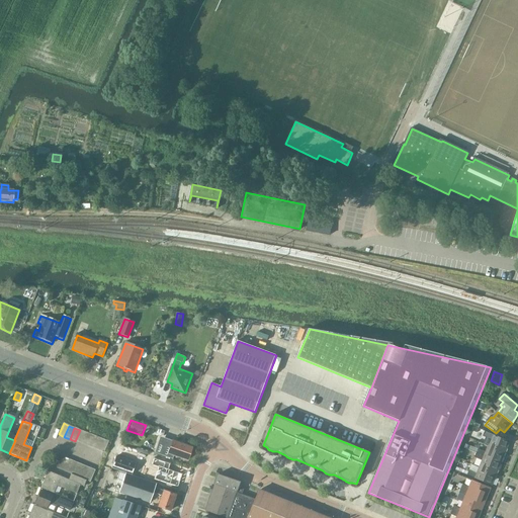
[(85,432),(80,430),(75,441),(81,443),(85,432)]
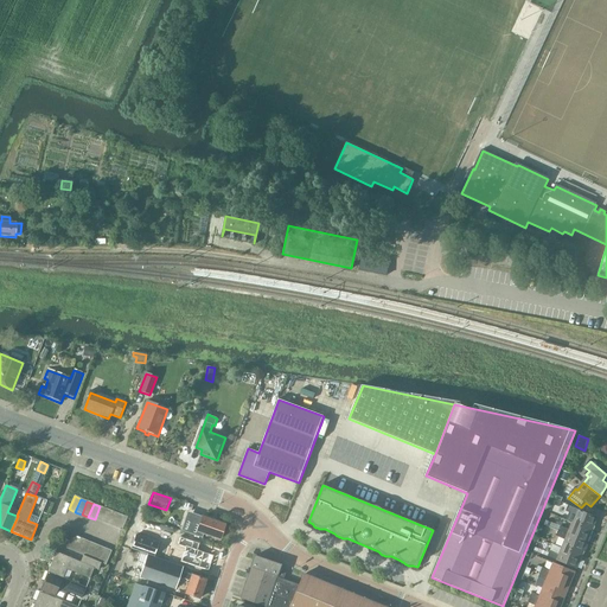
[(95,519),(101,523),(107,510),(100,506),(95,519)]
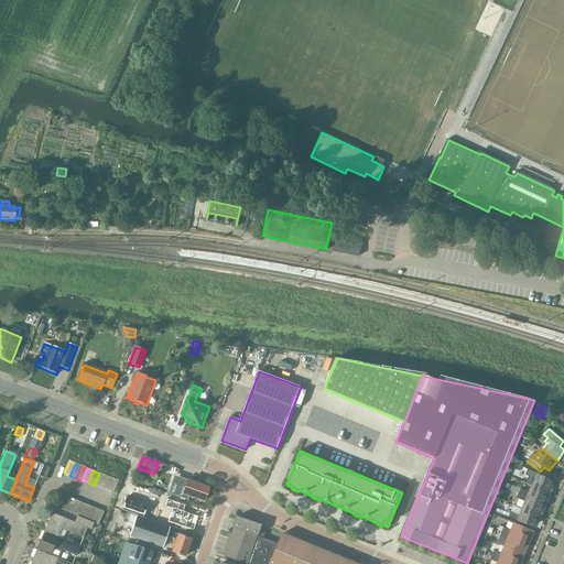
[(535,478),(532,485),(551,494),(556,481),(530,470),(528,475),(535,478)]
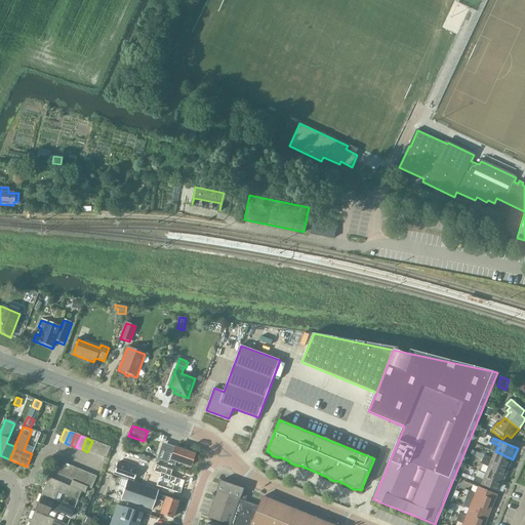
[(97,443),(92,441),(87,452),(93,454),(97,443)]
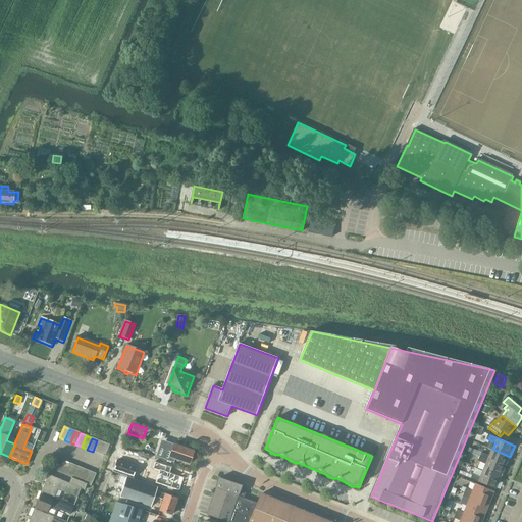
[(93,452),(98,454),(103,442),(97,440),(93,452)]
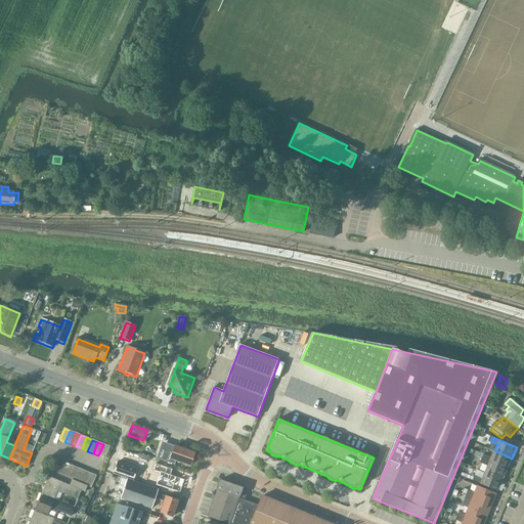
[(476,443),(474,449),(482,452),(484,446),(476,443)]
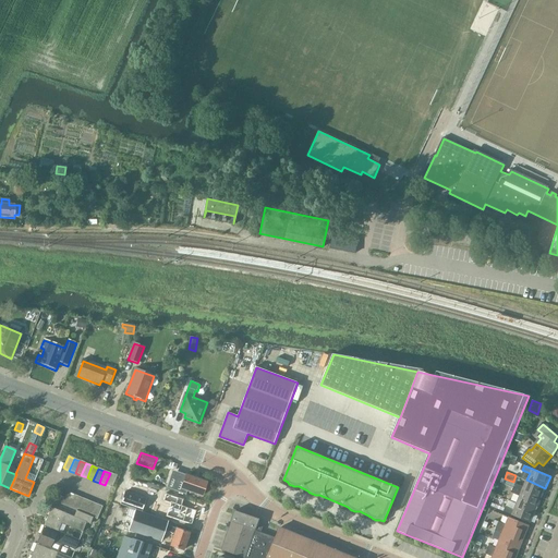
[(117,476),(110,473),(105,485),(111,488),(117,476)]
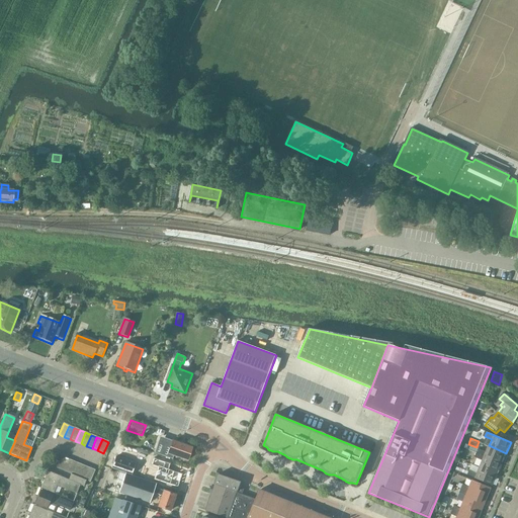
[(171,455),(187,460),(191,447),(172,441),(171,446),(167,444),(167,443),(160,440),(155,456),(169,461),(171,455)]
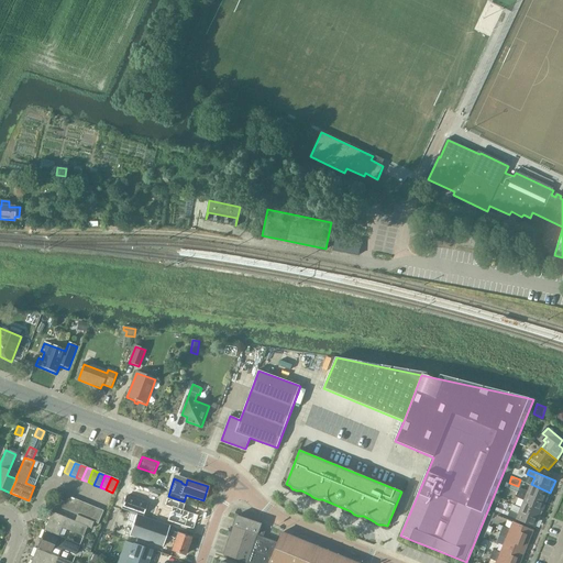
[(545,504),(550,493),(531,484),(528,492),(520,488),(519,493),(545,504)]
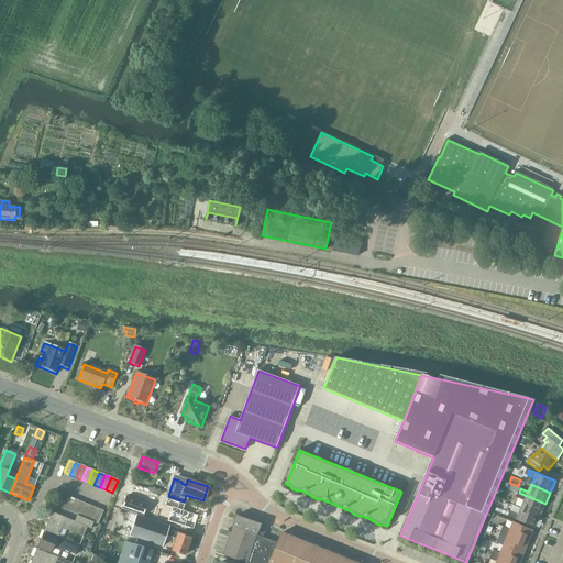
[(54,506),(59,509),(65,496),(58,493),(54,506)]
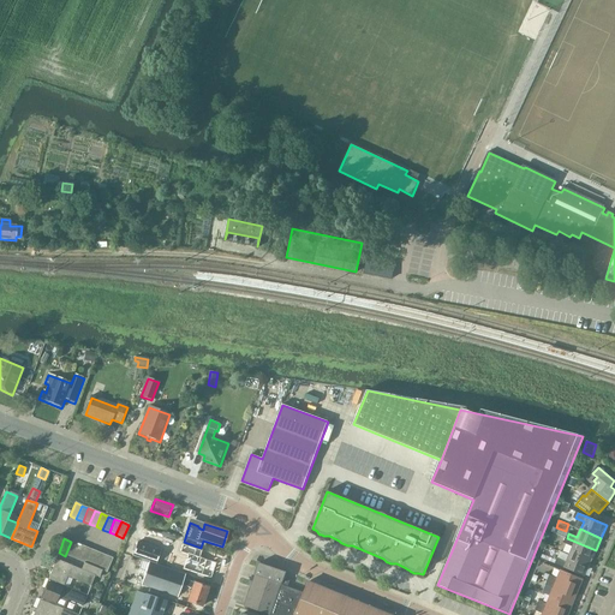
[(573,547),(569,555),(590,563),(596,550),(567,538),(565,543),(573,547)]
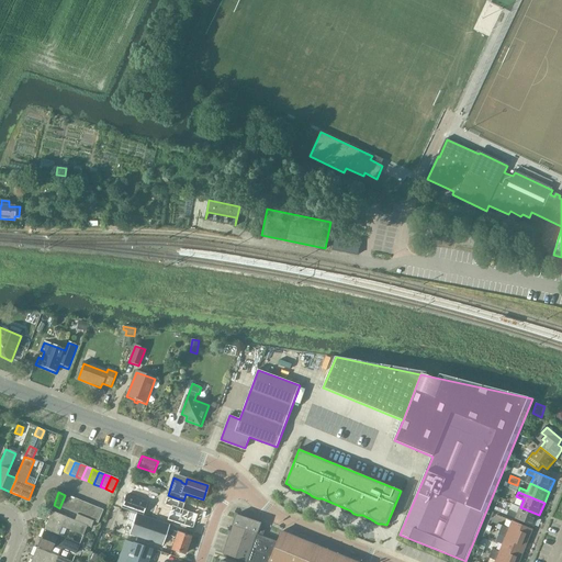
[(59,508),(66,510),(71,497),(65,495),(59,508)]
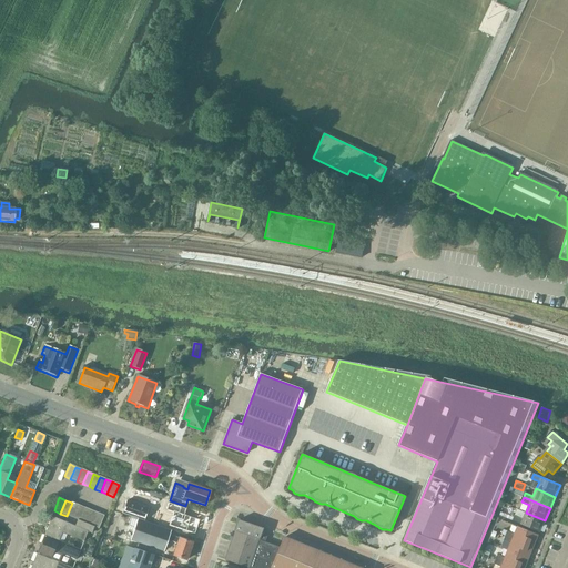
[(127,500),(122,513),(143,520),(148,507),(127,500)]
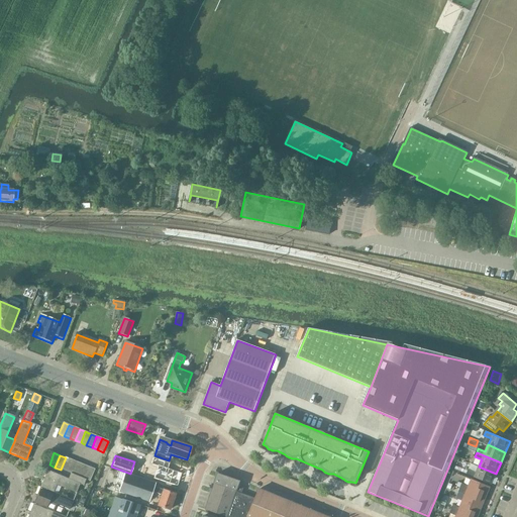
[(68,472),(72,460),(66,457),(61,470),(68,472)]
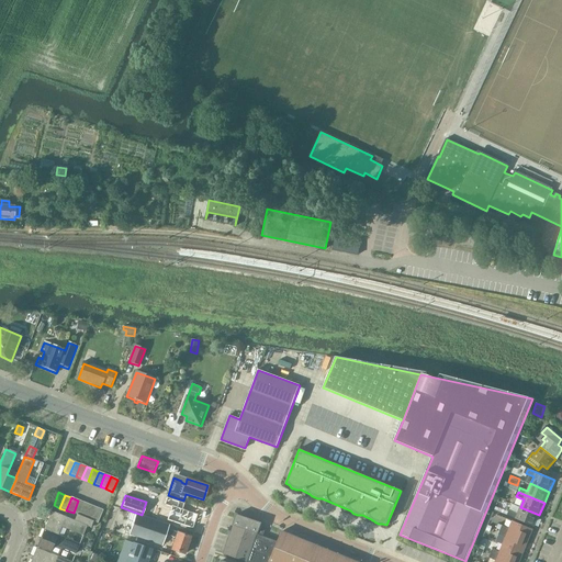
[(167,497),(165,505),(172,507),(168,520),(193,529),(198,515),(182,509),(184,503),(167,497)]
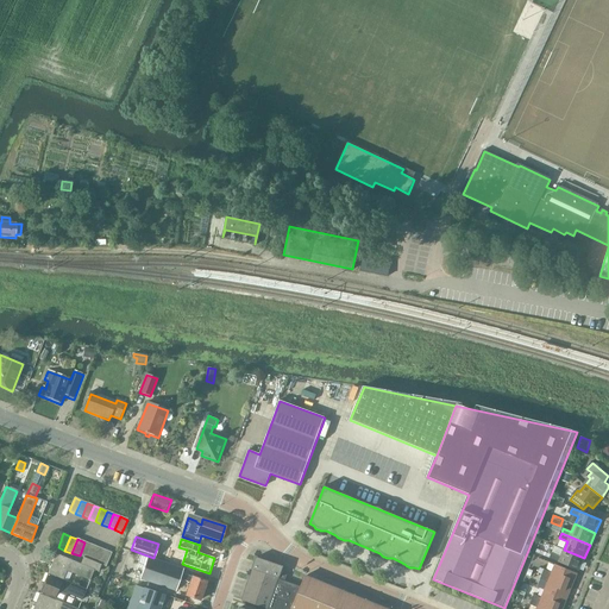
[(80,556),(83,558),(86,559),(92,545),(85,542),(80,556)]
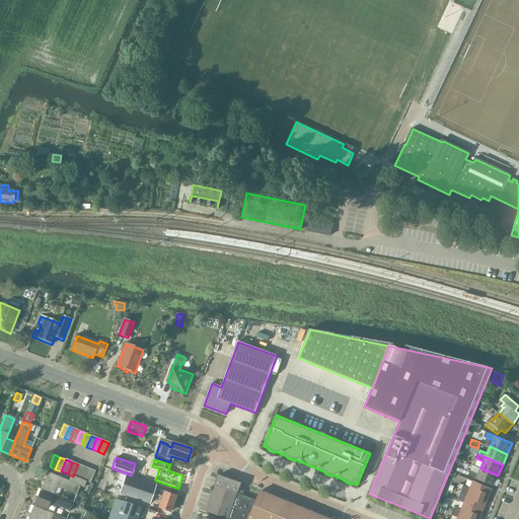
[(83,466),(78,464),(73,476),(79,478),(83,466)]
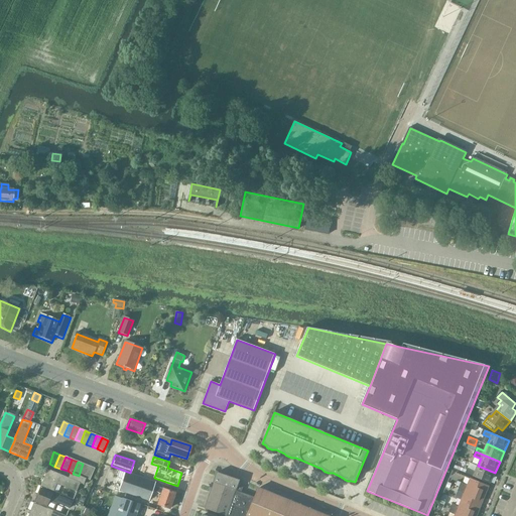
[(491,484),(495,473),(478,466),(478,467),(470,463),(468,469),(466,474),(491,484)]
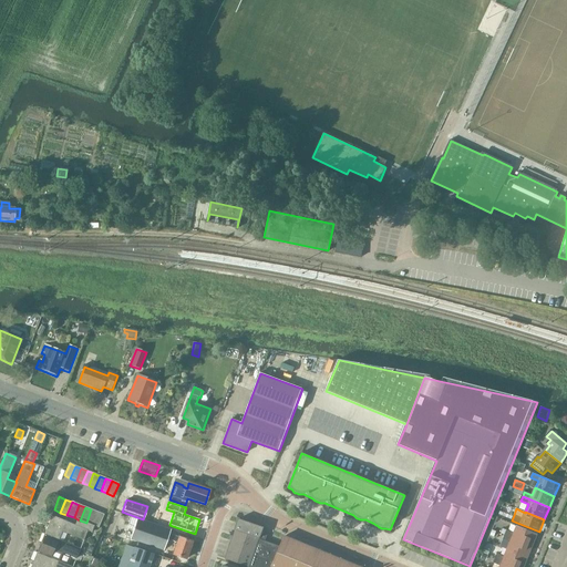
[(86,523),(92,525),(98,513),(91,509),(86,523)]
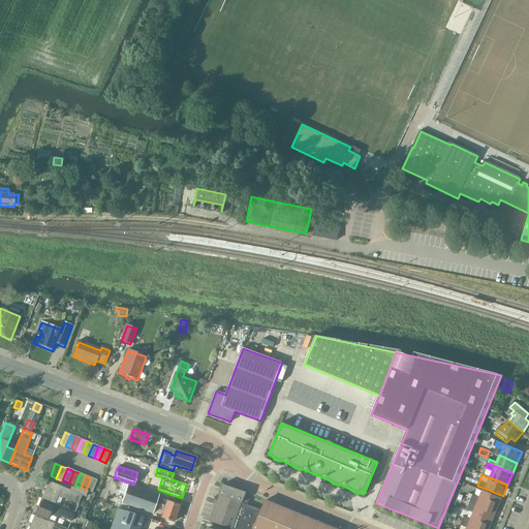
[(97,480),(91,478),(86,490),(88,491),(92,493),(97,480)]
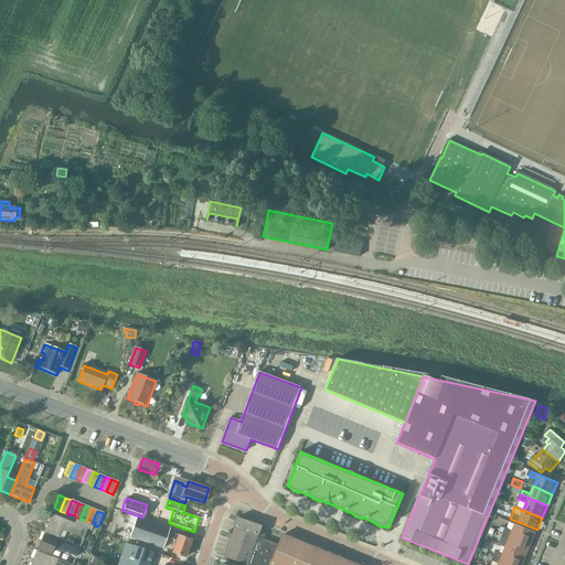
[(52,514),(44,533),(57,539),(61,531),(82,539),(86,529),(92,531),(94,524),(92,523),(86,521),(80,519),(77,518),(75,524),(52,514)]
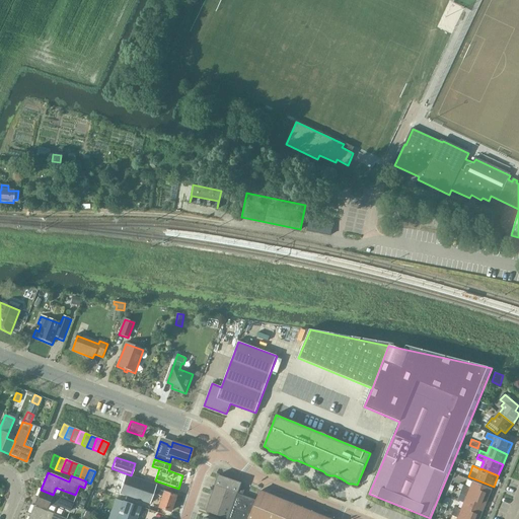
[(126,475),(120,494),(149,504),(155,487),(126,475)]
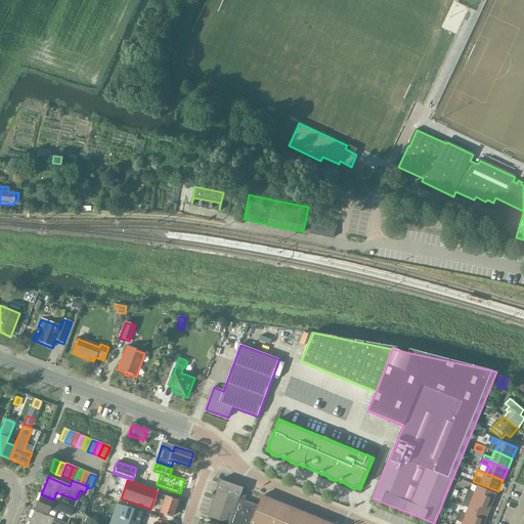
[(226,523),(332,523),(263,495),(259,505),(245,499),(246,496),(241,494),(244,487),(222,480),(209,516),(218,519),(217,521),(226,523)]
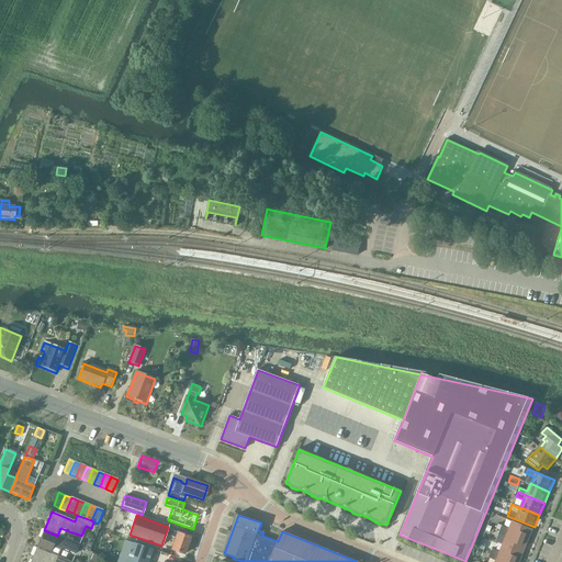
[(508,529),(502,526),(499,530),(528,541),(532,529),(512,520),(508,529)]
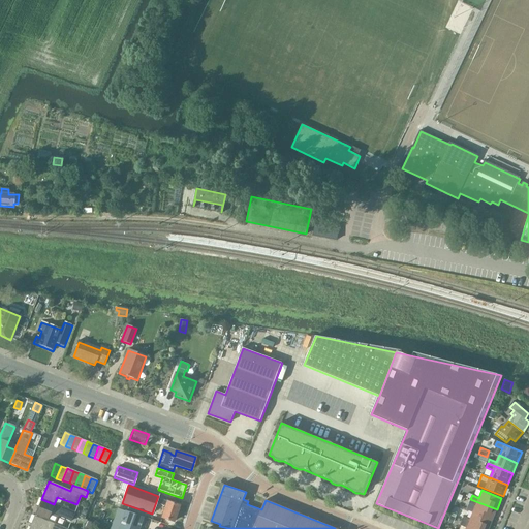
[(165,505),(161,518),(174,522),(179,505),(159,498),(158,503),(165,505)]
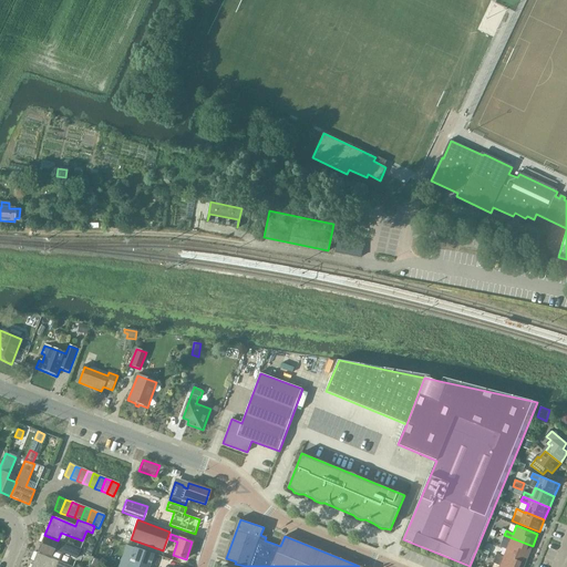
[(80,548),(58,540),(44,535),(37,553),(51,559),(59,562),(62,554),(75,559),(80,548)]
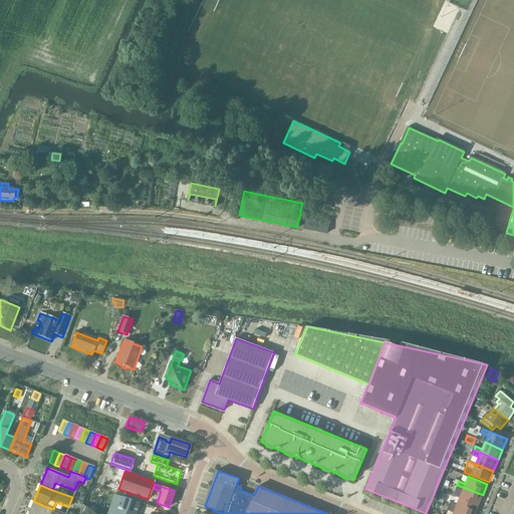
[(462,492),(460,498),(479,506),(483,495),(457,485),(456,489),(462,492)]
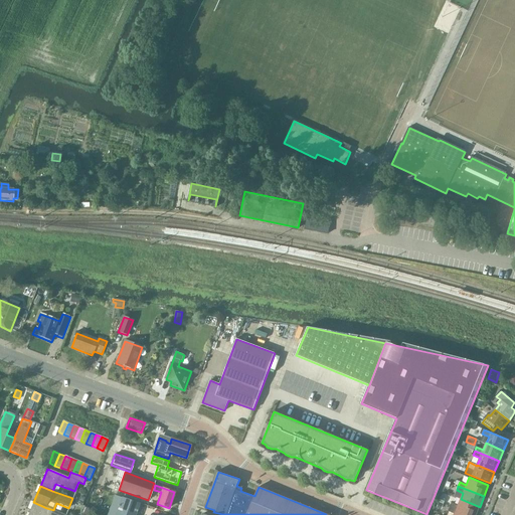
[(116,514),(135,514),(139,504),(122,498),(116,514)]
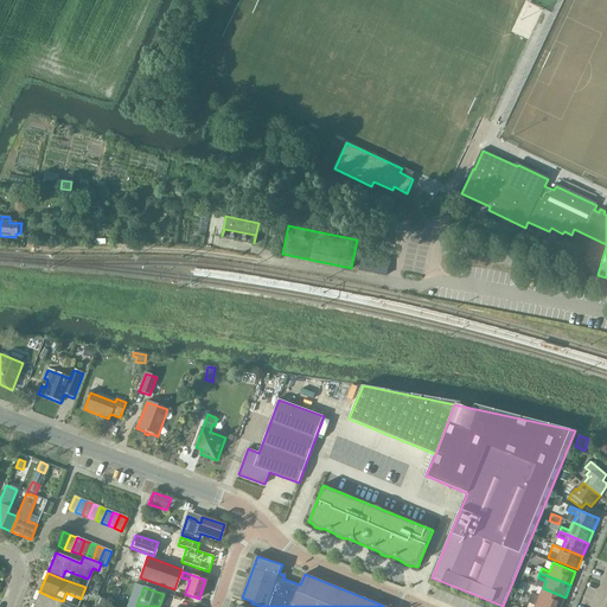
[(530,598),(553,606),(561,606),(566,598),(543,588),(540,596),(531,593),(530,598)]
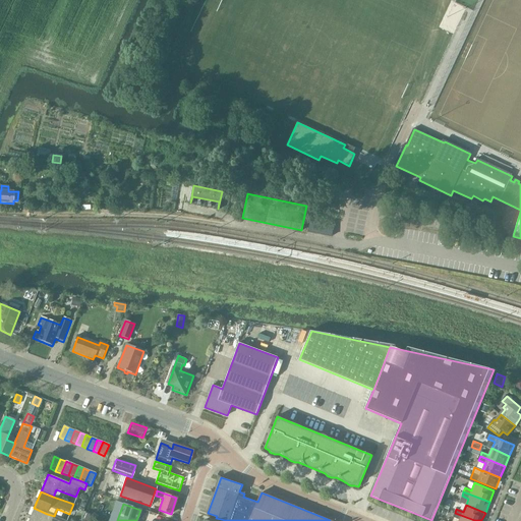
[(64,520),(54,516),(47,514),(34,508),(27,520),(64,520)]
